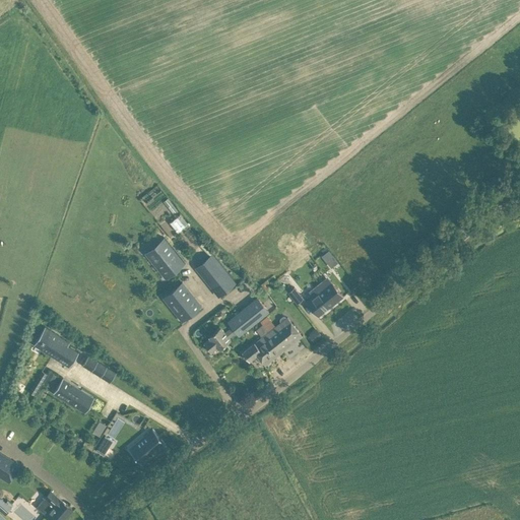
[(173,219),(178,230),(189,223),(184,213),(173,219)]
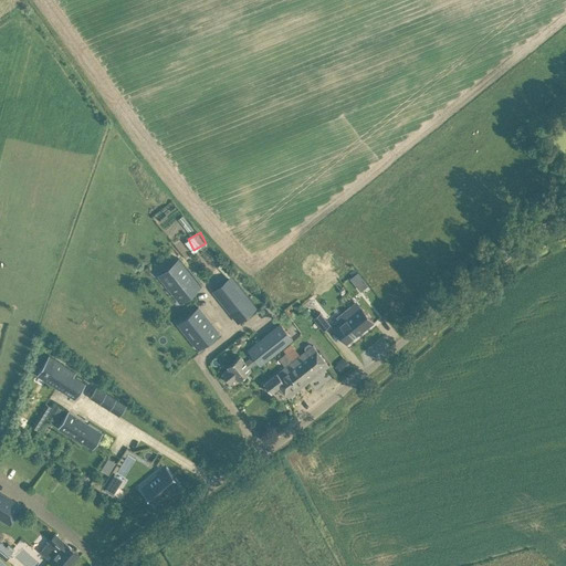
[(201,286),(202,286),(179,259),(159,275),(165,272),(170,280),(167,282),(181,301),(180,302),(181,302),(197,290),(194,285),(198,282),(201,286)]
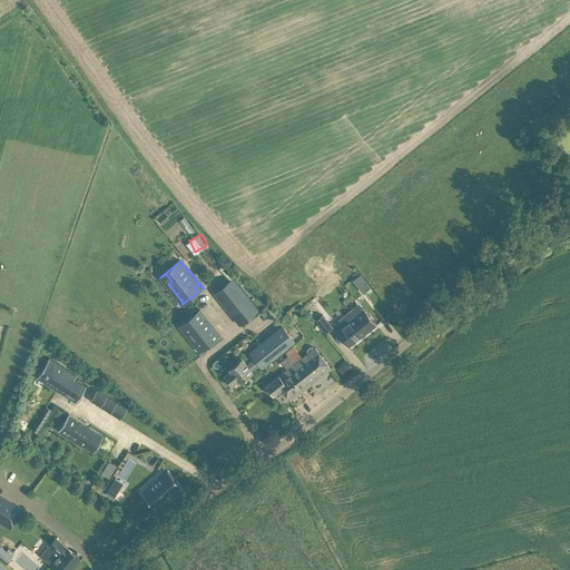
[(362,273),(355,279),(366,292),(373,285),(362,273)]
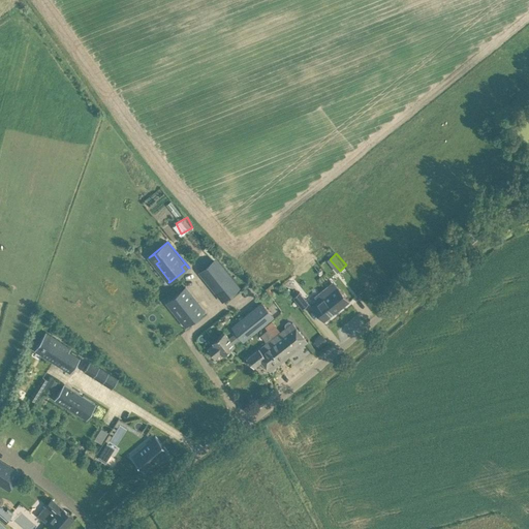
[(217,257),(199,272),(223,301),(240,286),(217,257)]
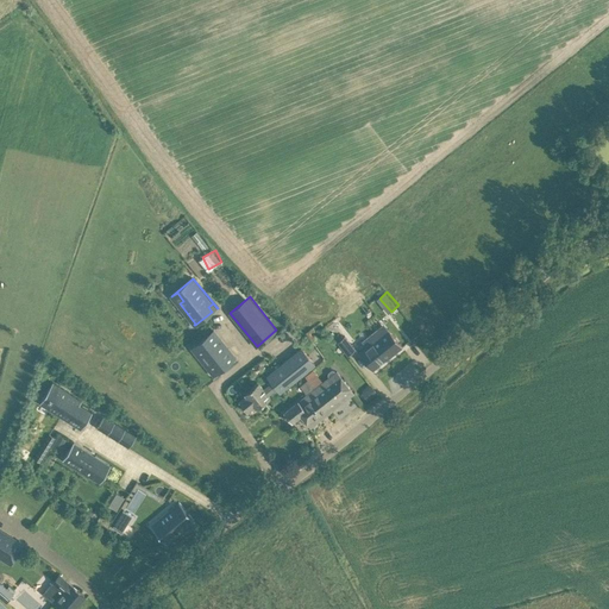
[(385,360),(402,347),(388,328),(378,337),(374,331),(368,336),(372,341),(358,352),(372,370),(385,360)]
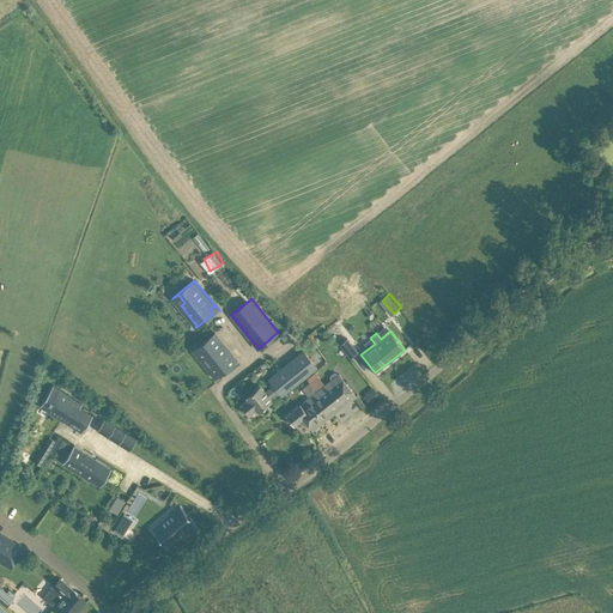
[(211,365),(217,374),(229,365),(237,359),(229,349),(228,349),(224,344),(225,344),(216,333),(208,339),(208,340),(198,349),(204,357),(207,354),(214,363),(211,365)]
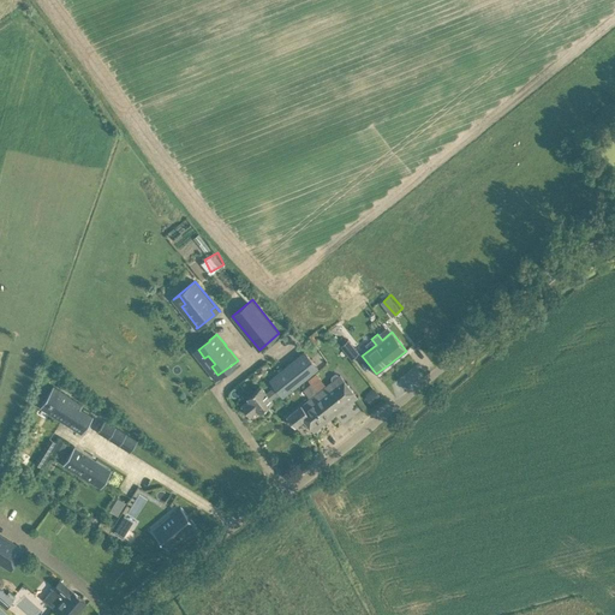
[(359,352),(348,339),(340,345),(351,358),(359,352)]
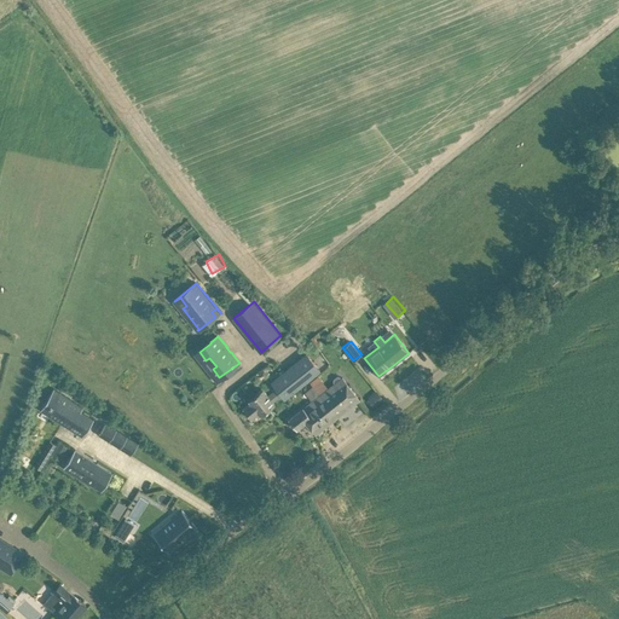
[(285,399),(295,391),(320,370),(307,353),(272,381),(277,388),(268,395),(262,388),(249,400),(249,401),(242,406),(252,418),(259,412),(260,415),(275,404),(273,401),(282,394),(285,399)]
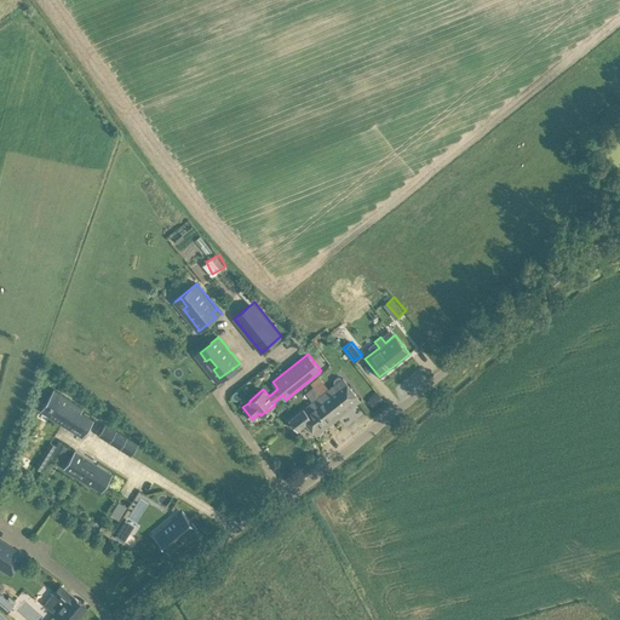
[(343,378),(342,379),(340,377),(338,377),(334,379),(334,382),(336,384),(320,396),(338,418),(345,412),(345,411),(350,407),(351,407),(360,400),(343,378)]
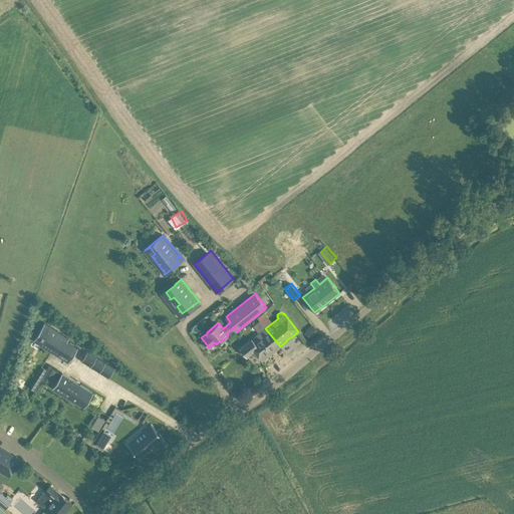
[(79,343),(69,337),(44,322),(37,333),(33,340),(42,345),(68,362),(78,347),(77,346),(79,343)]
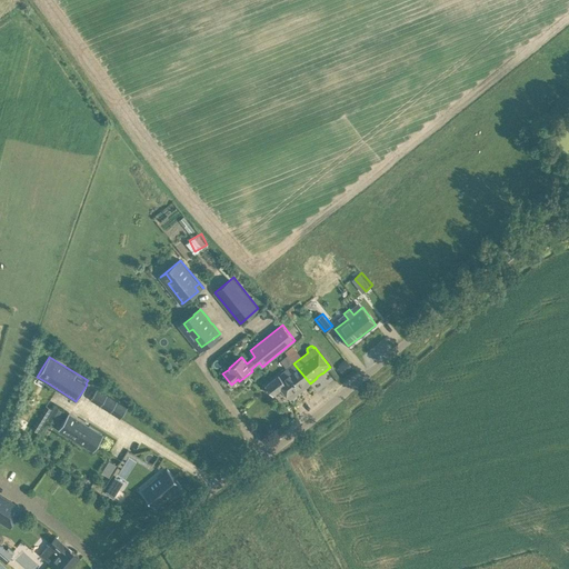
[(343,373),(352,367),(347,360),(338,367),(343,373)]
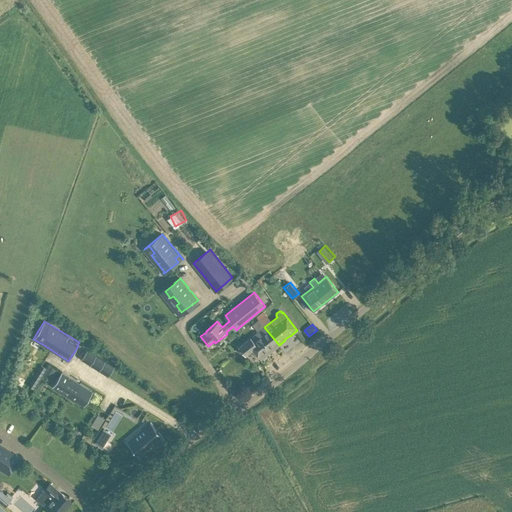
[(260,360),(279,345),(264,327),(238,347),(245,355),(252,349),(260,360)]
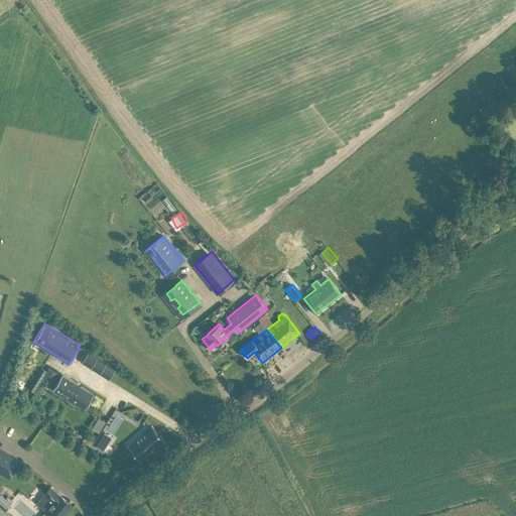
[(85,360),(110,380),(117,370),(92,351),(85,360)]
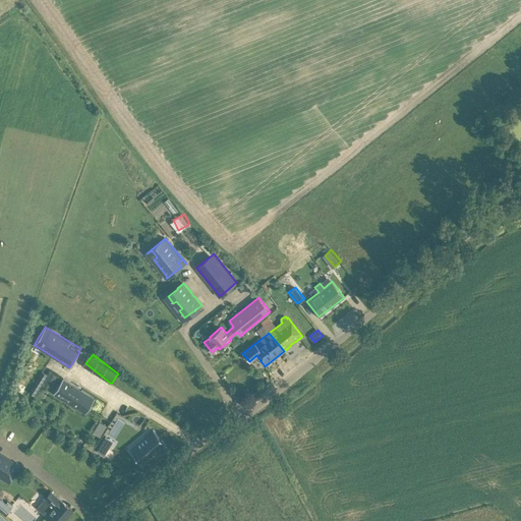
[(81,390),(78,388),(63,378),(53,394),(54,394),(54,393),(77,408),(80,403),(89,407),(84,413),(85,413),(95,398),(81,390)]
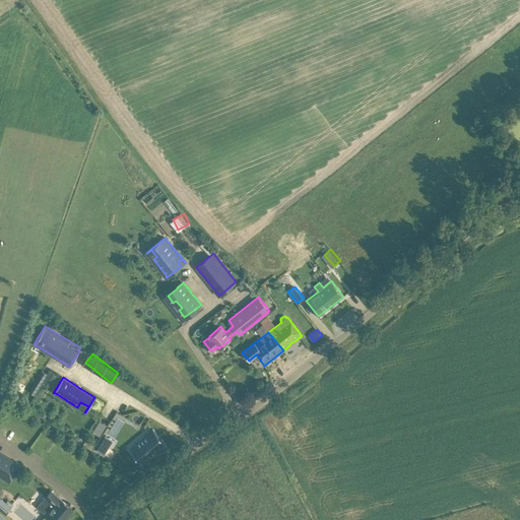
[(50,386),(53,381),(48,378),(45,383),(50,386)]
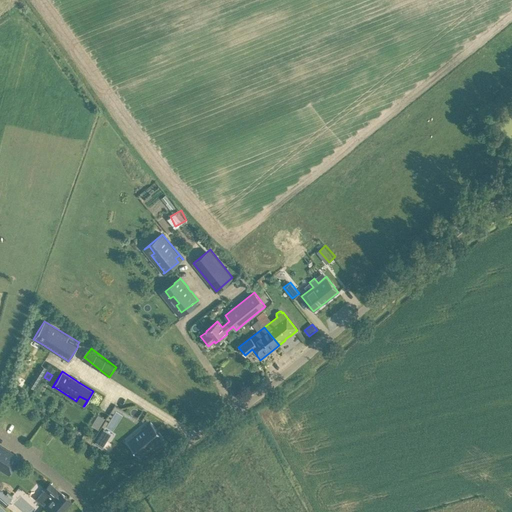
[(97,429),(104,418),(97,414),(91,425),(97,429)]
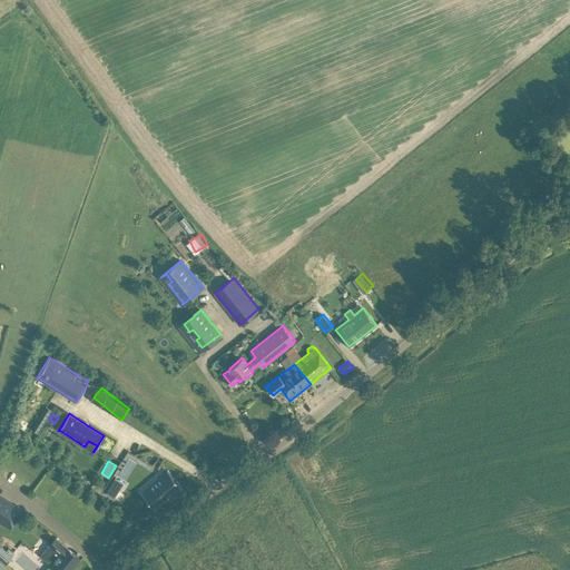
[(157,510),(183,488),(167,469),(166,469),(167,470),(166,470),(157,477),(156,478),(157,478),(150,484),(156,491),(148,498),(147,497),(146,498),(157,510)]
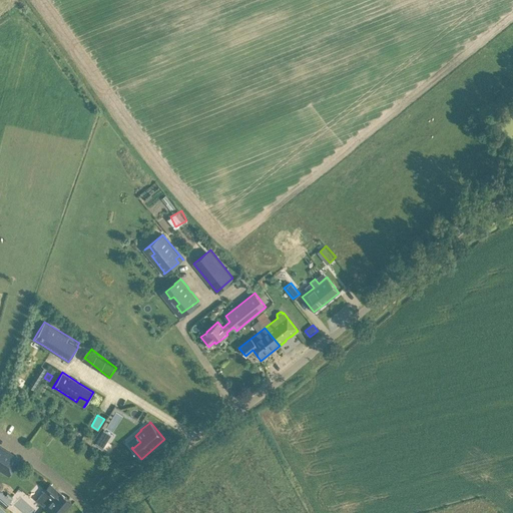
[(104,430),(104,429),(95,444),(102,449),(103,448),(102,447),(106,441),(100,437),(104,430)]
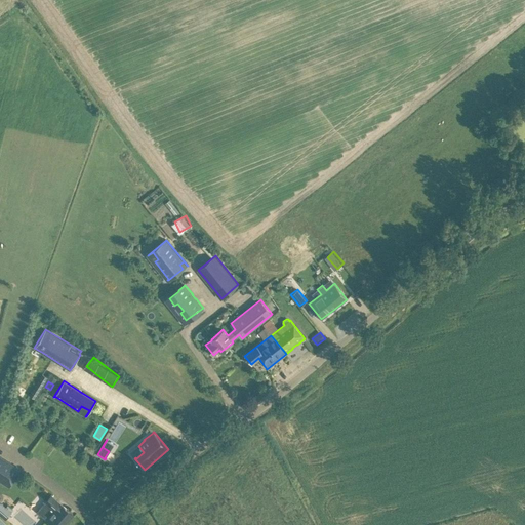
[(0,480),(9,486),(19,470),(0,456),(0,480)]
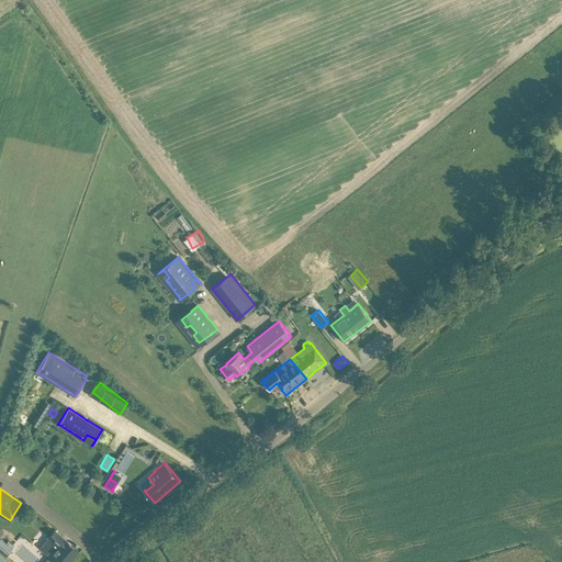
[(66,561),(78,550),(69,542),(67,540),(55,530),(40,548),(56,561),(57,561),(60,559),(63,561),(66,561)]
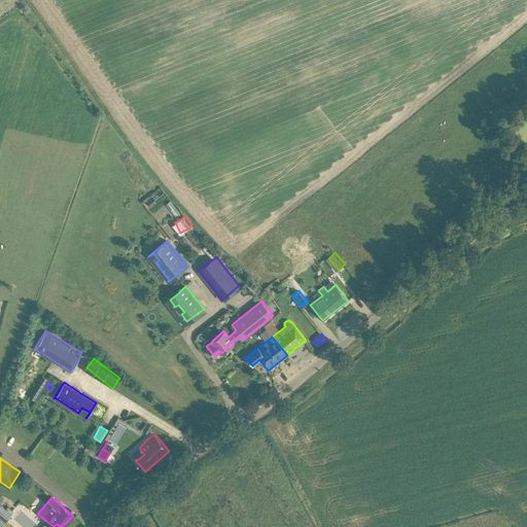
[(0,515),(6,520),(13,512),(8,506),(5,510),(0,504),(0,515)]
